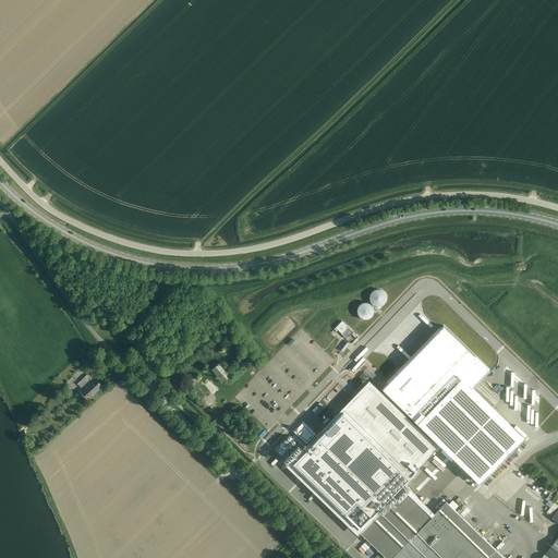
[(381,305),(385,303),(387,301),(388,298),(388,295),(387,292),(385,290),(383,288),(379,288),(376,288),(374,289),(372,291),(371,293),(370,296),(371,299),(372,302),(374,304),(376,305),(379,305),(381,305)]
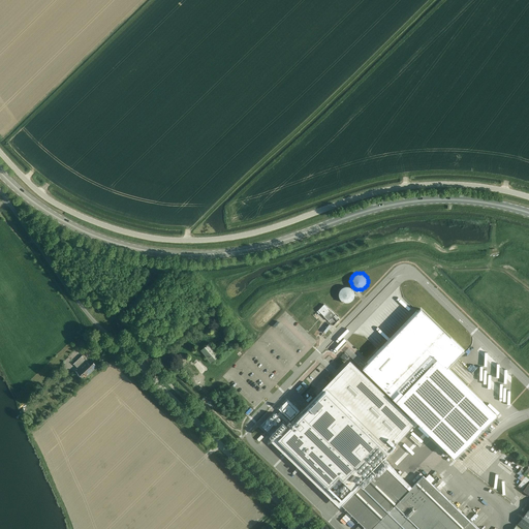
[(350,302),(352,301),(354,299),(355,296),(355,292),(354,289),(353,287),(350,286),(347,285),(345,285),(342,286),(340,288),(339,291),(338,293),(339,297),(340,299),(342,301),(345,302),(347,303),(350,302)]
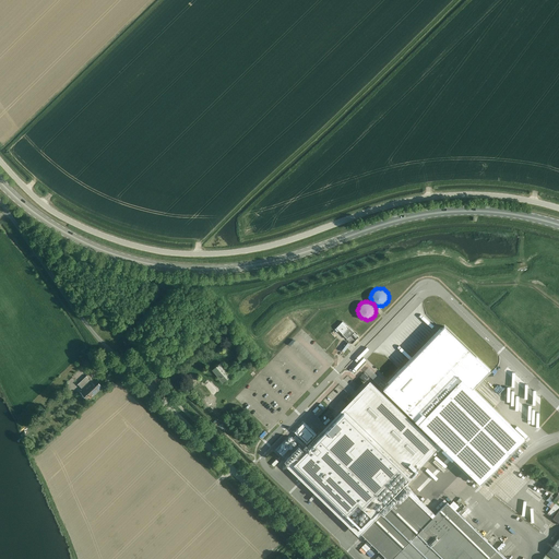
[(349,328),(343,321),(336,328),(343,334),(342,334),(347,340),(354,332),(349,328)]
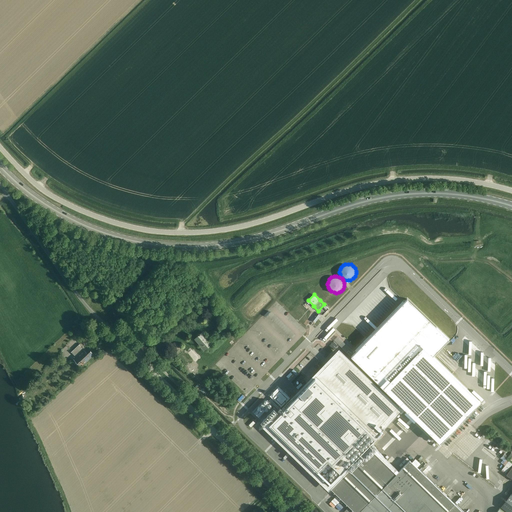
[(407,299),(351,356),(380,384),(440,443),(480,402),(432,356),(448,339),(407,299)]
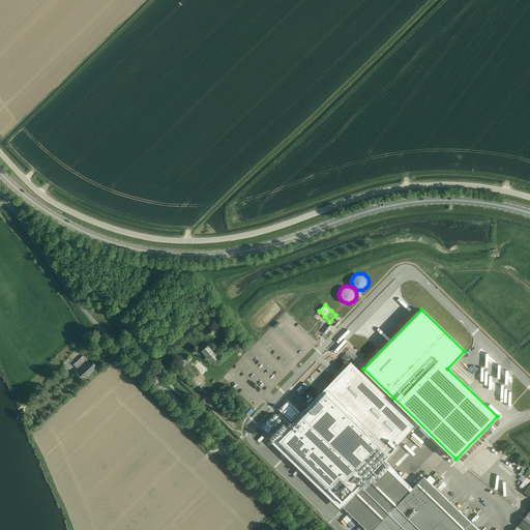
[(212,346),(214,345),(212,343),(211,344),(210,343),(201,351),(206,357),(205,358),(210,363),(219,356),(212,348),(213,348),(212,346)]
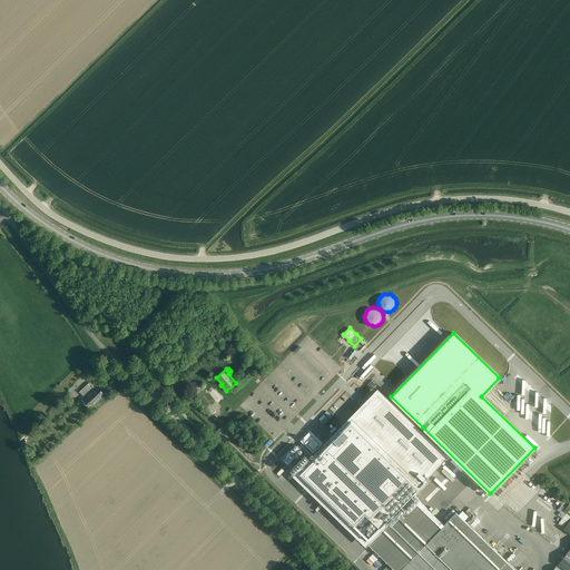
[(384,383),(375,374),(372,379),(381,387),(384,383)]
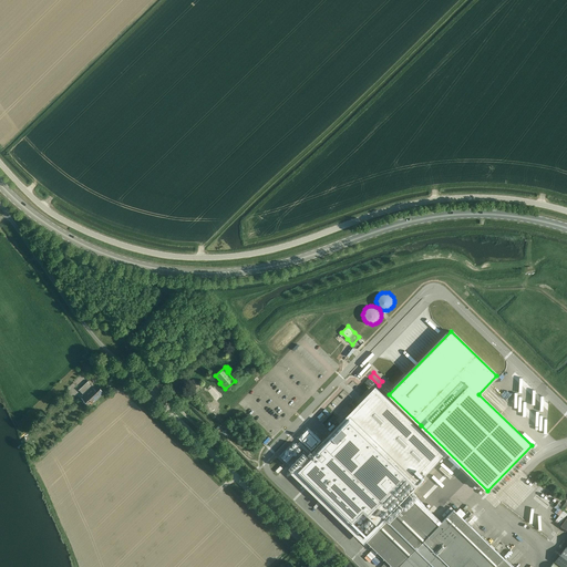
[(369,378),(364,382),(369,388),(374,382),(369,378)]
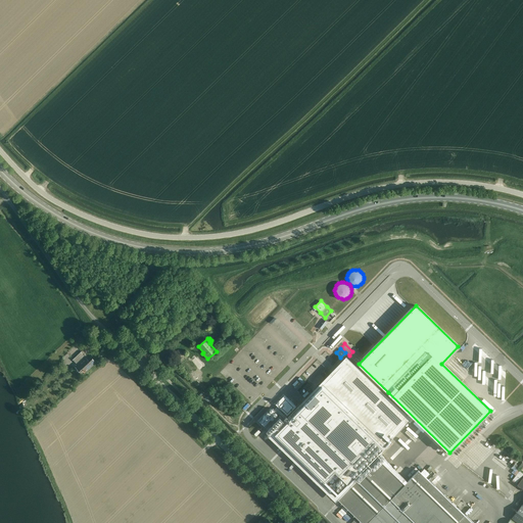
[(89,361),(86,357),(81,351),(73,360),(78,365),(75,367),(79,371),(83,368),(86,372),(96,362),(93,358),(89,361)]
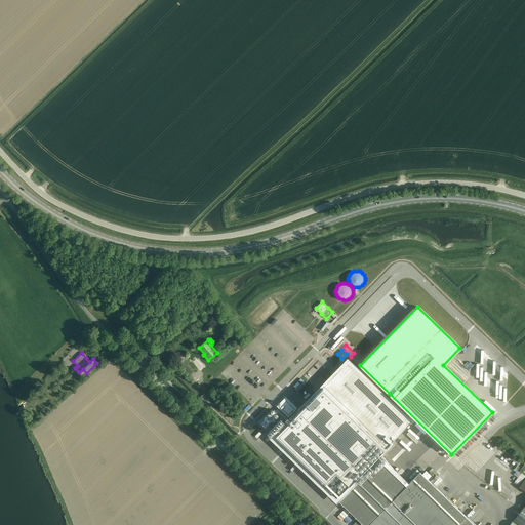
[(474,524),(419,472),(408,484),(379,455),(409,422),(347,362),(275,436),(339,501),(363,524),(474,524)]
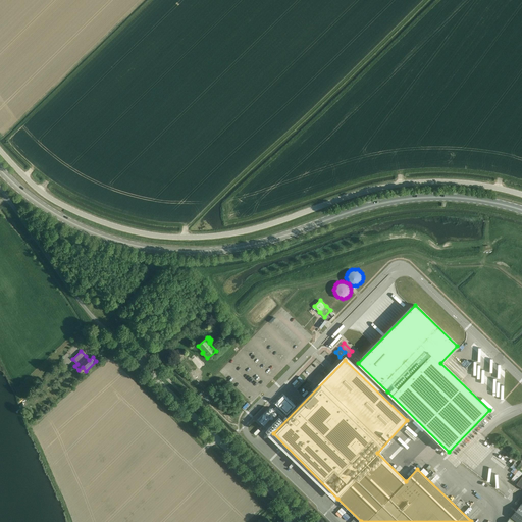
[(521,521),(521,475),(516,484),(521,488),(521,501),(512,514),(506,521),(521,521)]
